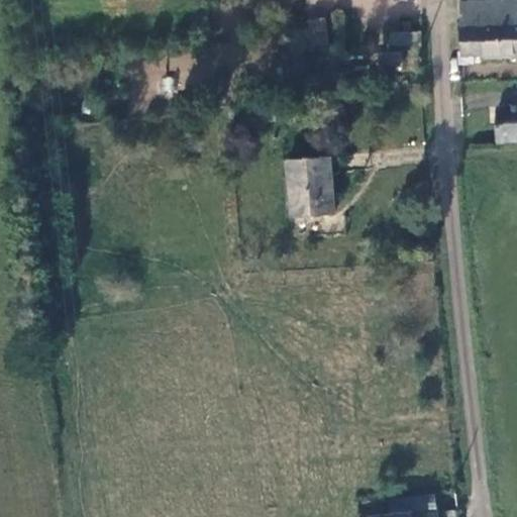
[(516,0),(493,0),(458,2),(460,24),(516,19),(516,0)]
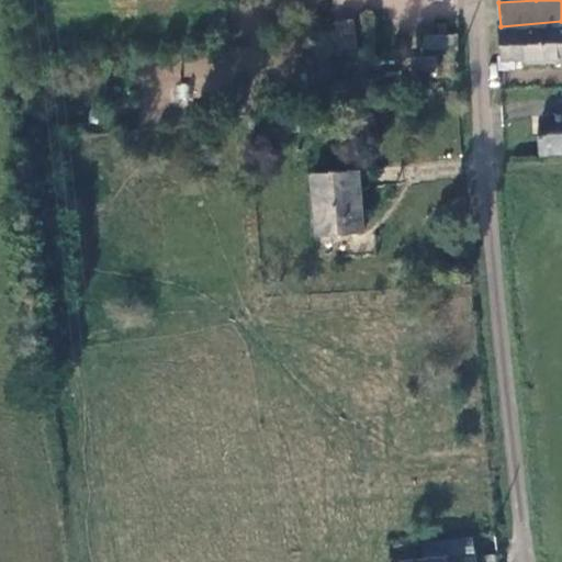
[(444,25),(456,25),(454,15),(442,17),(444,25)]
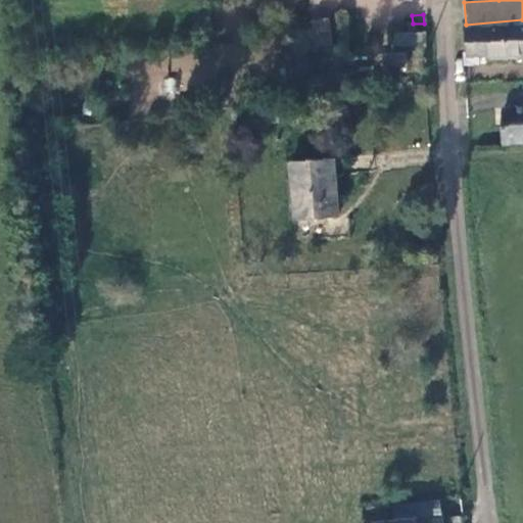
[(466,29),(462,30),(466,65),(474,64),(473,55),(480,55),(481,60),(522,57),(522,19),(466,25),(466,29)]
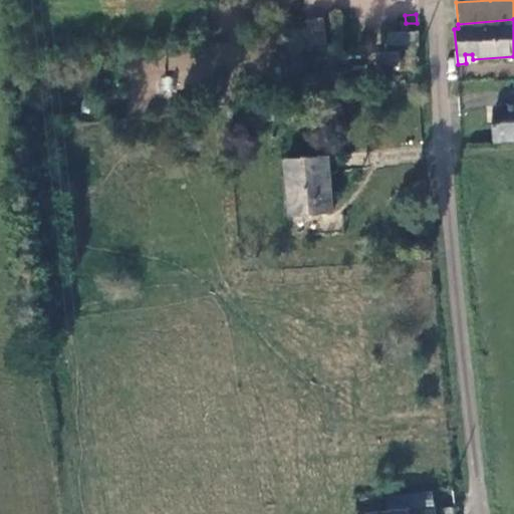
[(323,20),(294,23),(296,47),(326,44),(323,20)]
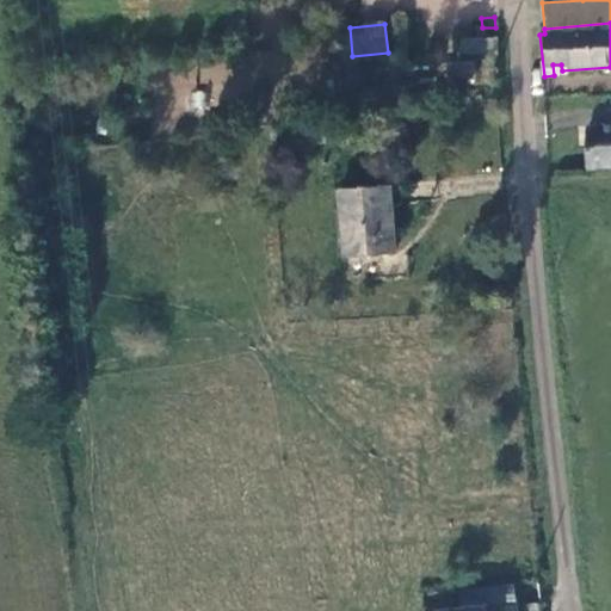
[(489,38),(455,37),(454,50),(489,51),(489,38)]
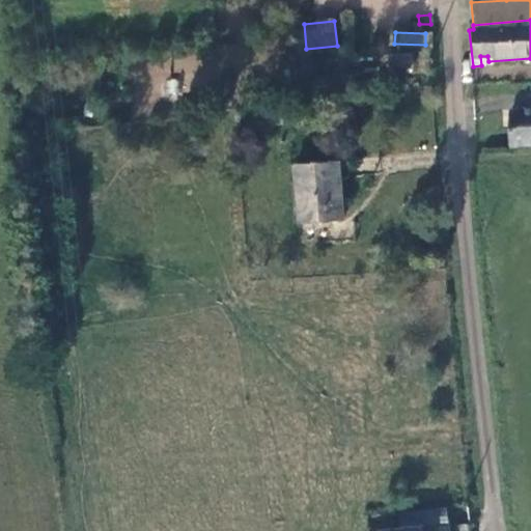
[(379,52),(376,63),(411,67),(413,55),(379,52)]
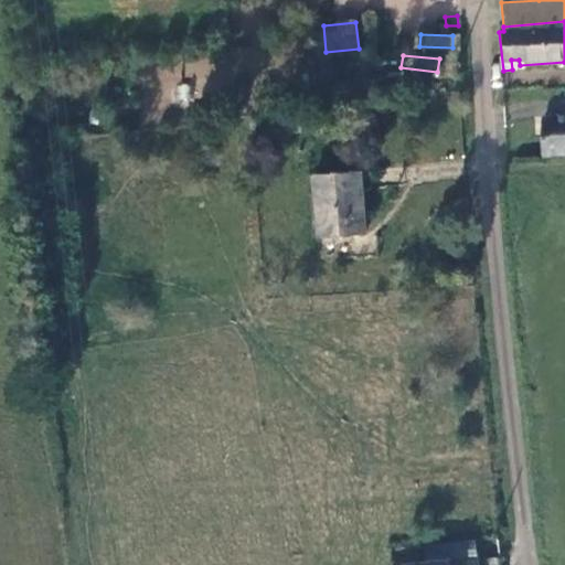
[(564,118),(540,120),(543,156),(564,153),(564,118)]
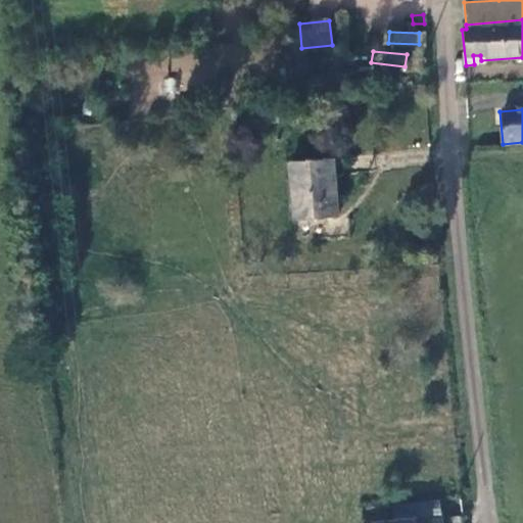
[(298,161),(305,220),(345,215),(337,156),(298,161)]
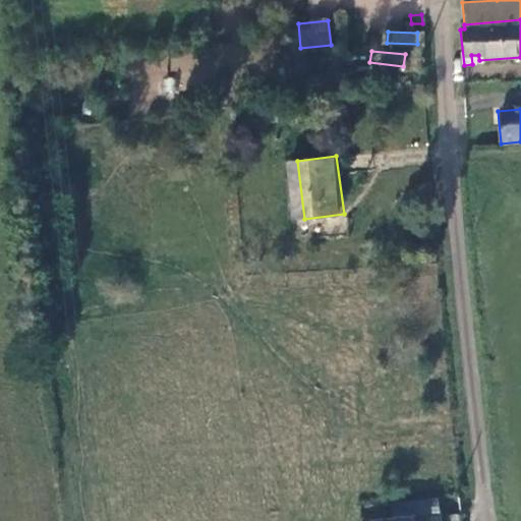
[(450,520),(449,512),(448,512),(446,495),(421,498),(423,515),(401,518),(383,520),(382,520),(450,520)]
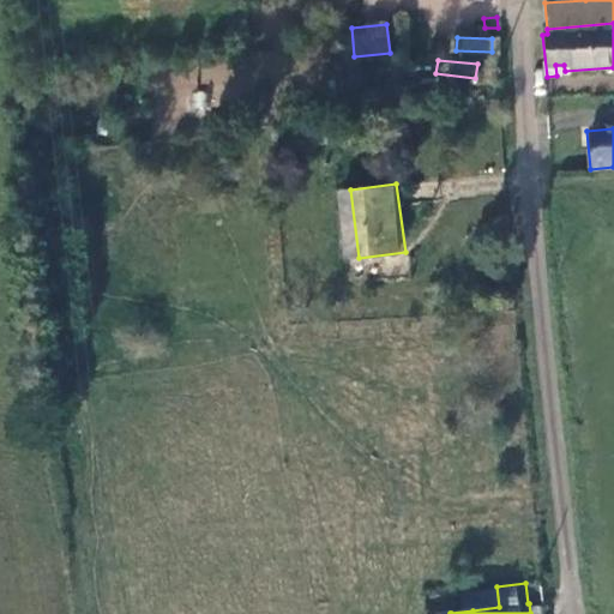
[(499,607),(497,587),(469,589),(473,611),(499,607)]
